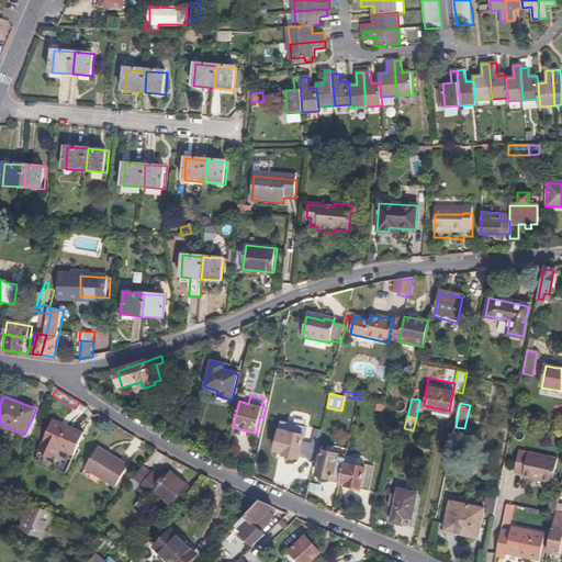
[(75,453),(83,431),(52,418),(38,452),(54,458),(57,447),(74,453),(75,453)]
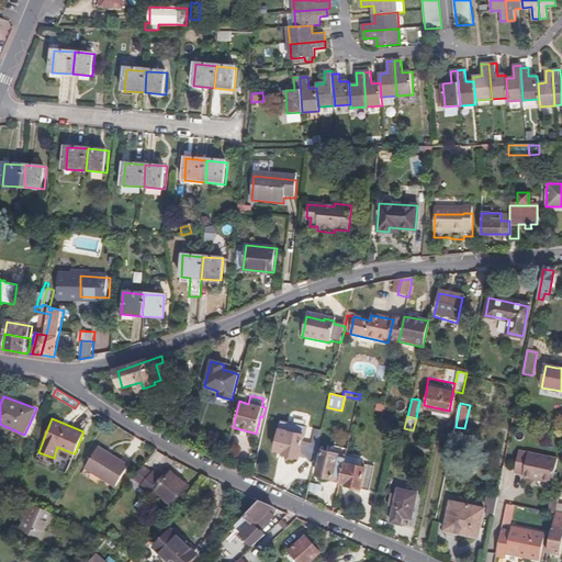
[(303,439),(306,426),(282,420),(276,449),(285,451),(284,454),(299,457),(299,456),(308,457),(315,459),(322,430),(315,428),(312,441),(303,439)]
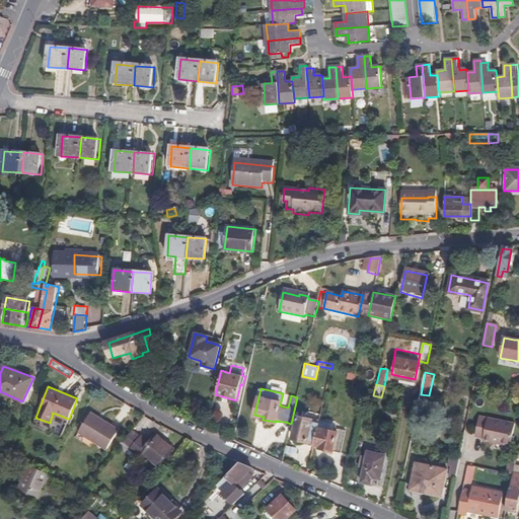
[(311,421),(318,422),(320,414),(308,412),(306,413),(304,416),(312,418),(311,421)]
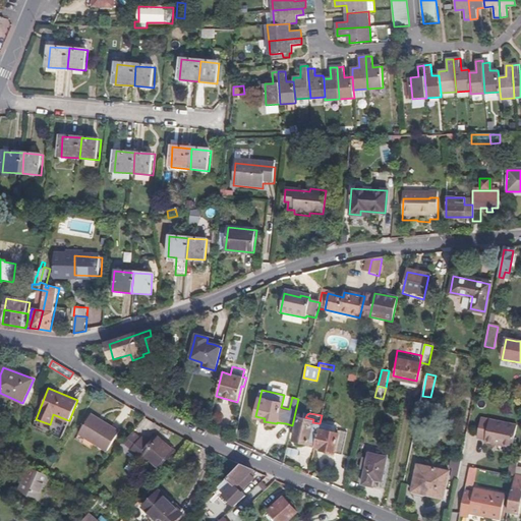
[(62,437),(68,420),(53,414),(50,424),(36,419),(34,425),(62,437)]
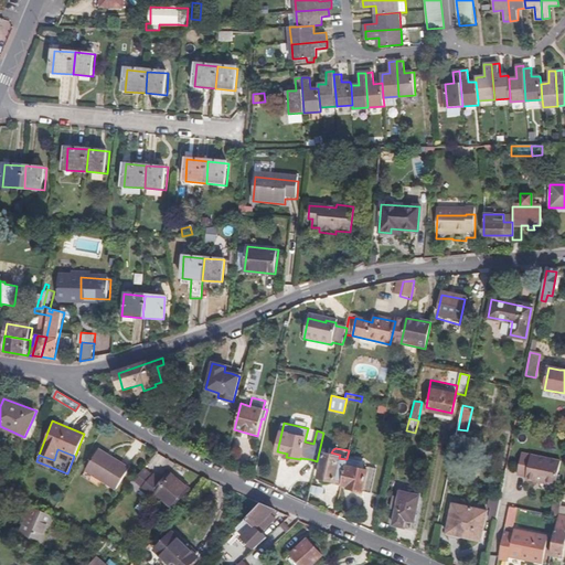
[(116,489),(128,468),(97,449),(85,471),(116,489)]
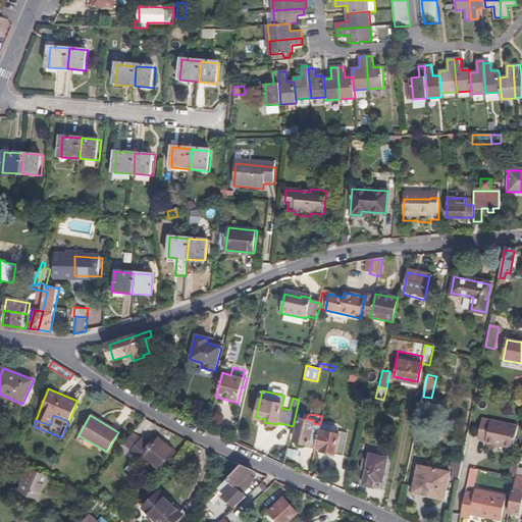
[(316,442),(319,429),(320,424),(313,423),(314,420),(300,417),(295,437),(316,442)]
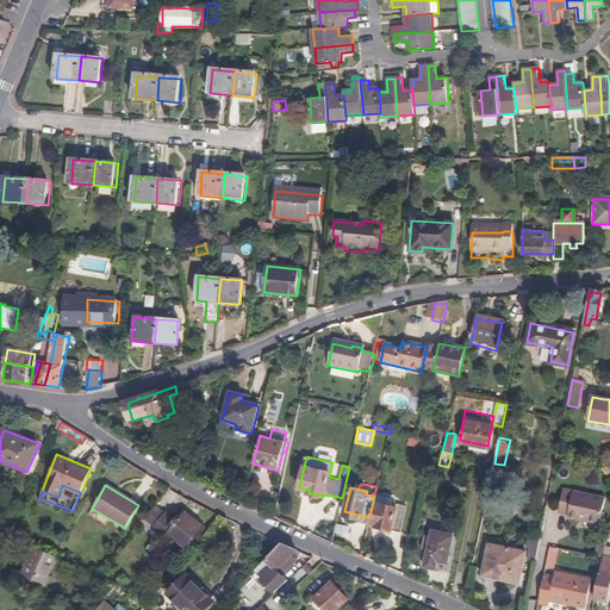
[(573,518),(578,520),(578,516),(585,518),(584,521),(601,523),(605,497),(564,489),(559,512),(573,516),(573,518)]
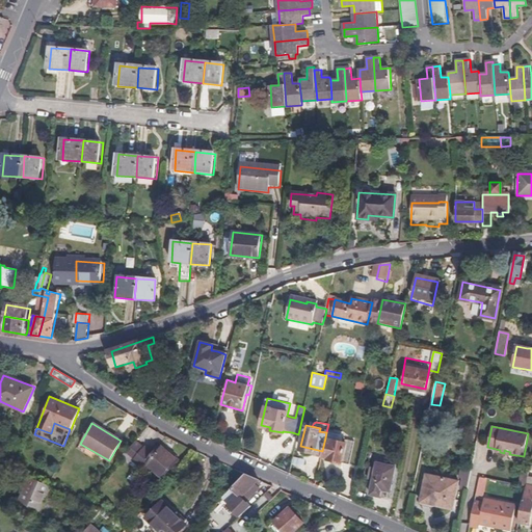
[(326,432),(325,437),(346,442),(346,439),(343,435),(326,432)]
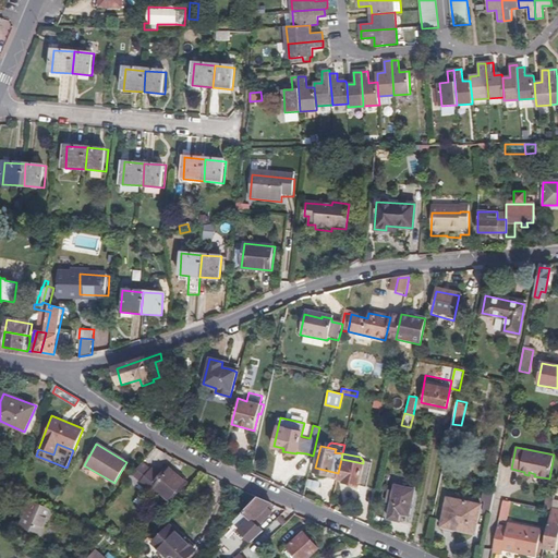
[(338,473),(338,477),(344,478),(344,481),(366,485),(372,462),(363,460),(363,463),(341,459),(338,473)]
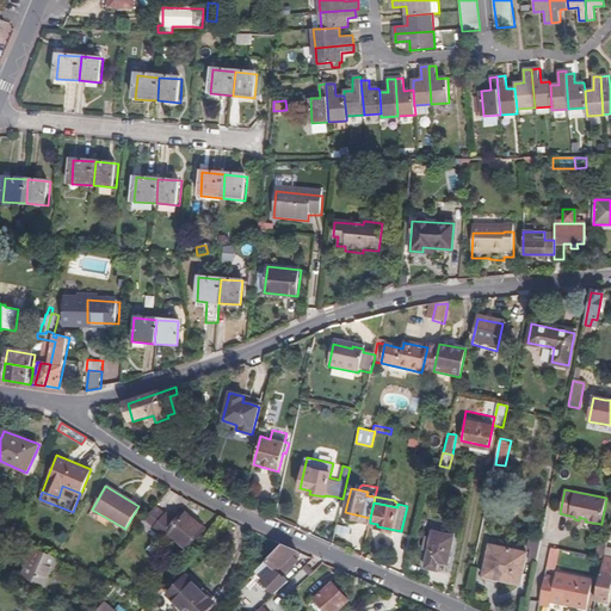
[(154,505),(140,523),(150,531),(152,529),(161,536),(161,537),(166,532),(174,539),(172,542),(171,548),(176,553),(180,551),(183,548),(185,549),(203,530),(183,511),(173,520),(165,512),(164,513),(154,505)]
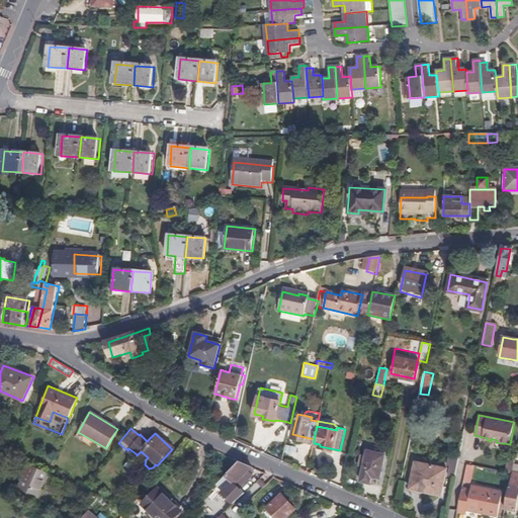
[(127,450),(126,451),(134,457),(137,454),(128,448),(127,450)]
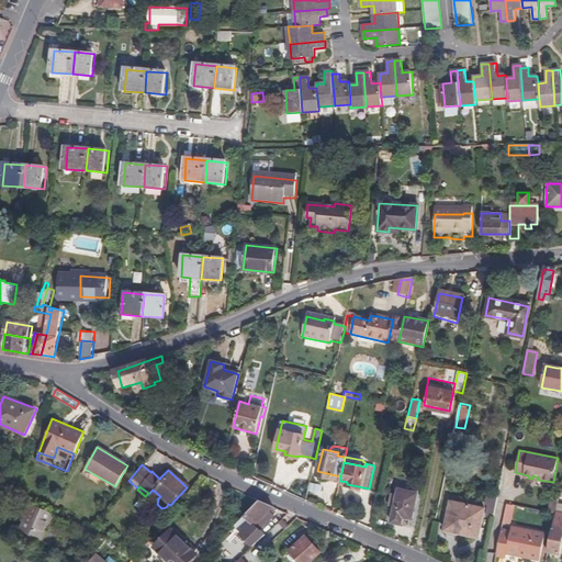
[(411,517),(416,491),(397,487),(390,521),(400,524),(402,516),(411,517)]
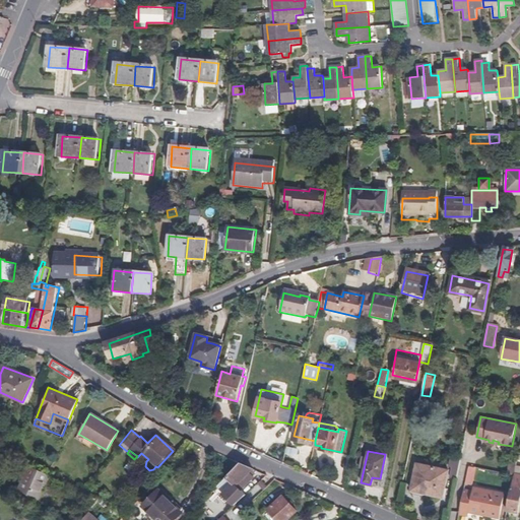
[(315,455),(314,462),(325,463),(326,456),(315,455)]
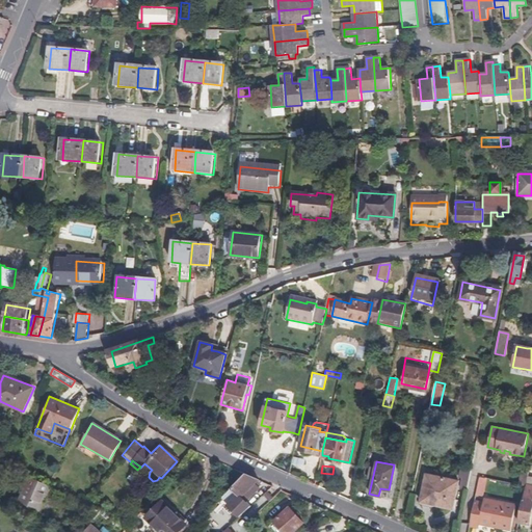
[(460,488),(467,488),(471,468),(462,466),(460,477),(462,478),(460,488)]
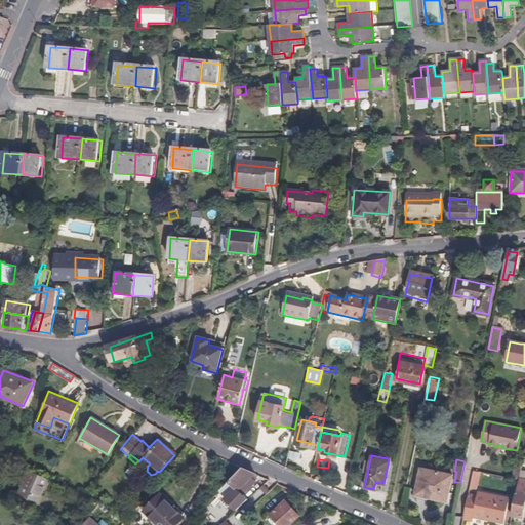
[(516,465),(514,478),(520,479),(521,471),(522,466),(516,465)]
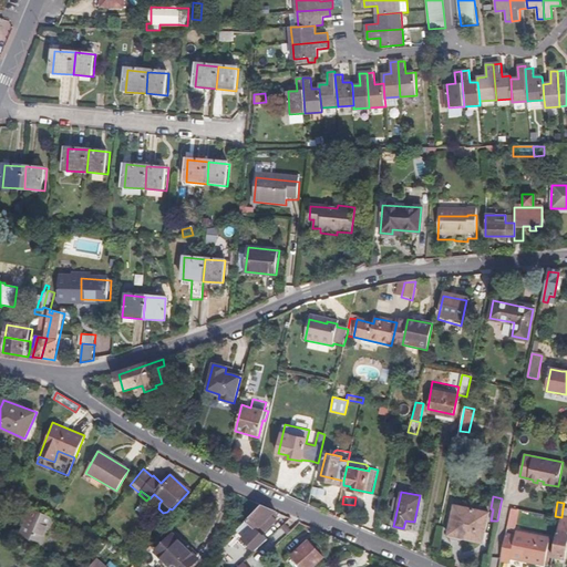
[(274,511),(259,504),(255,509),(236,528),(250,543),(274,518),(269,514),(274,511)]
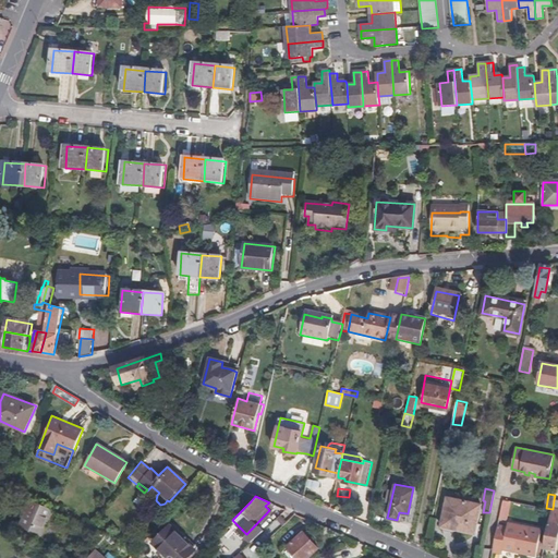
[(441,526),(476,533),(482,504),(447,497),(441,526)]
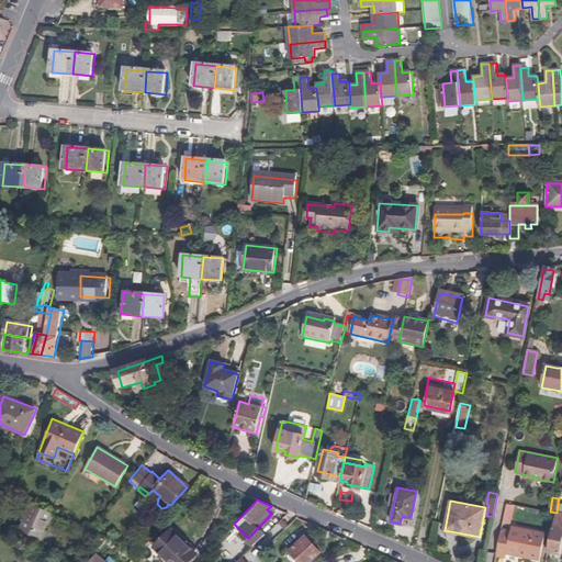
[(51,513),(31,503),(19,530),(41,540),(53,513),(51,513)]
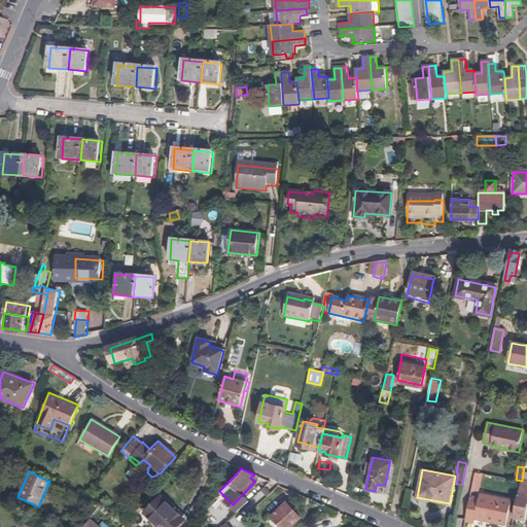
[(476,472),(472,490),(480,491),(483,473),(476,472)]
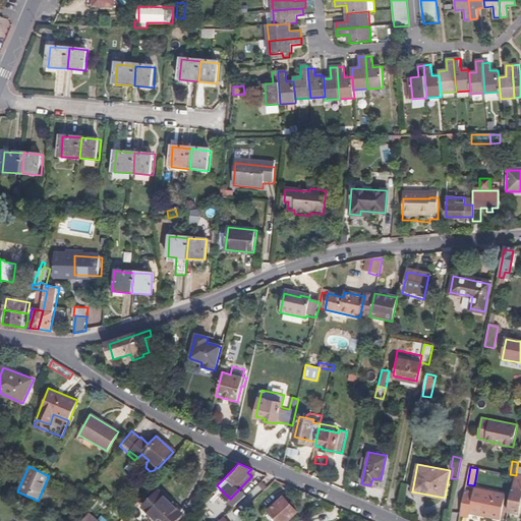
[(520,478),(515,477),(508,514),(519,516),(520,507),(520,478)]
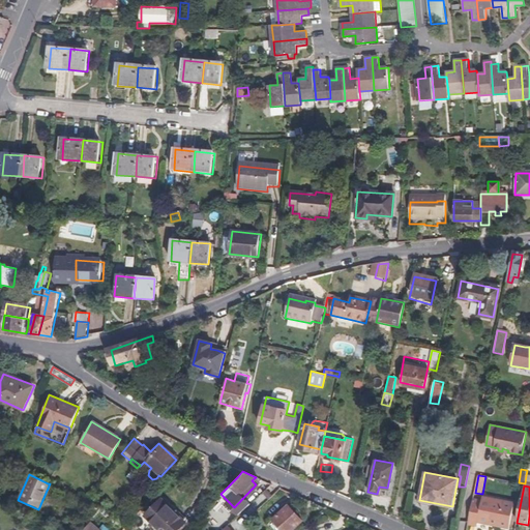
[(471,507),(468,523),(477,525),(478,521),(490,524),(491,522),(498,523),(497,526),(509,528),(514,503),(483,496),(482,499),(480,509),(471,507)]
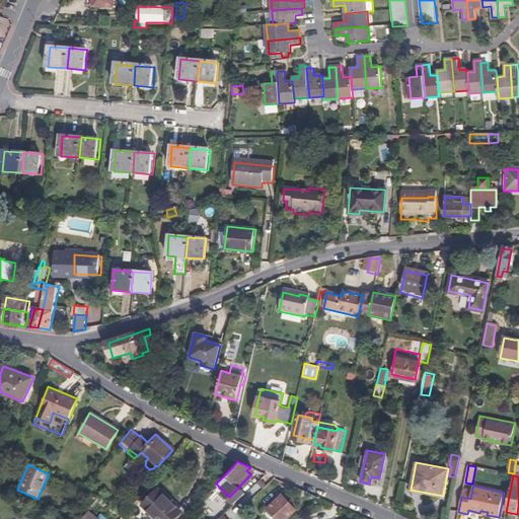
[(463,487),(461,497),(470,499),(472,489),(463,487)]
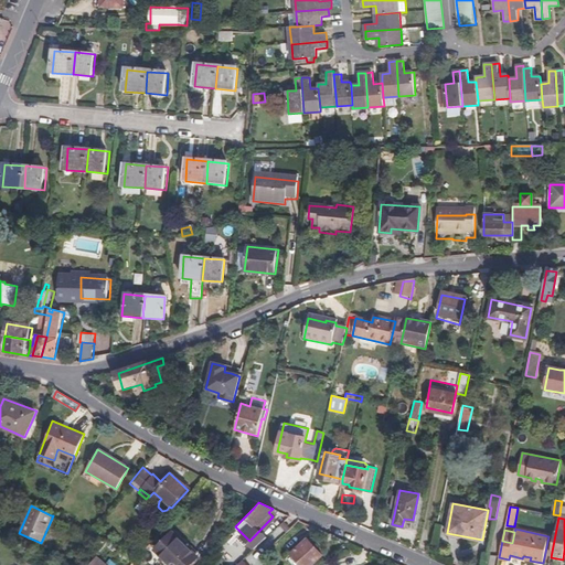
[(170,564),(187,564),(195,556),(171,532),(155,550),(170,564)]
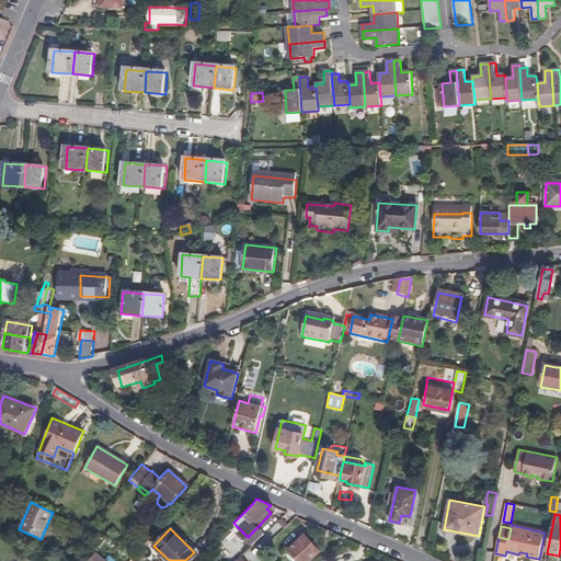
[(103,542),(109,537),(92,529),(89,538),(103,542)]
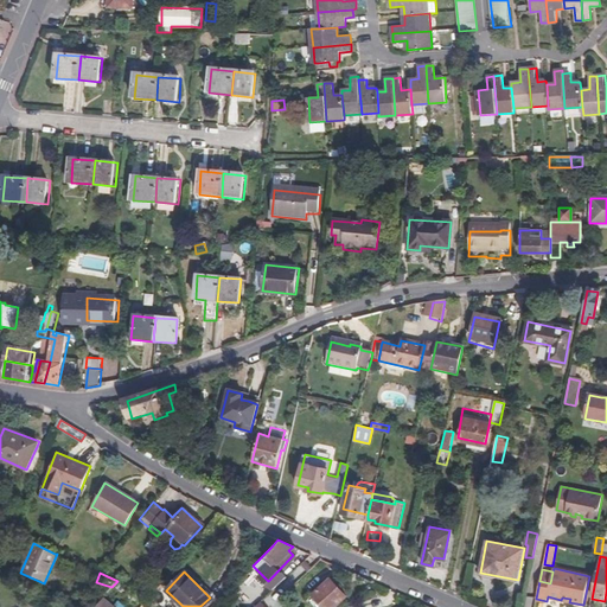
[(323,606),(330,606),(343,595),(328,579),(311,593),(323,606)]
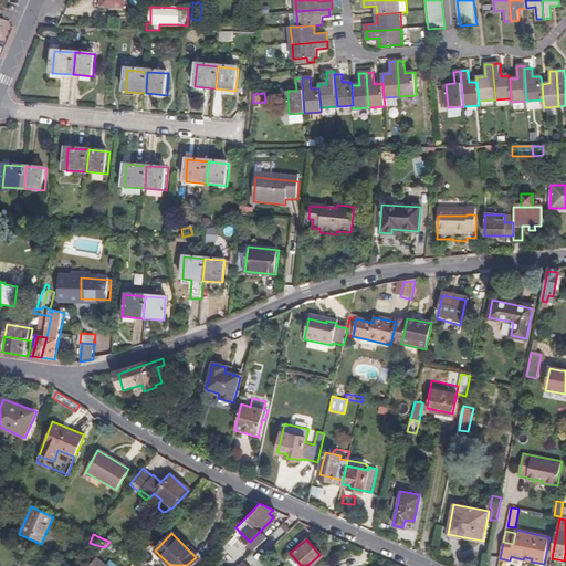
[(126,548),(123,553),(133,562),(137,557),(126,548)]
